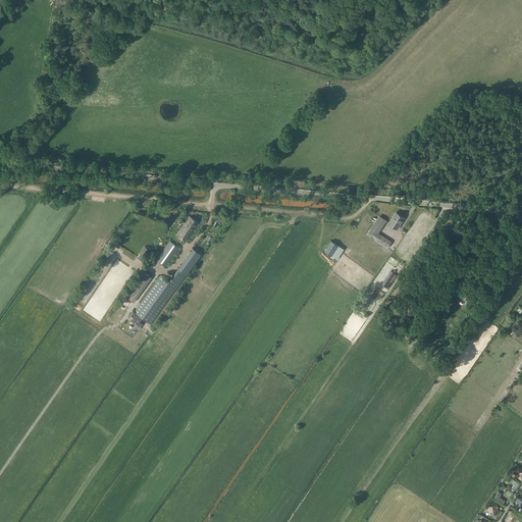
[(398,228),(405,217),(397,211),(389,223),(398,228)]
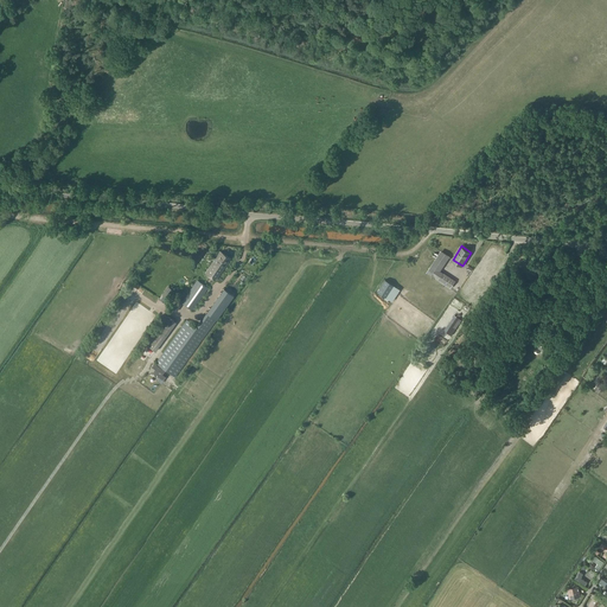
[(205,274),(216,281),(231,259),(221,250),(217,255),(211,250),(209,254),(215,257),(212,260),(213,261),(205,274)]
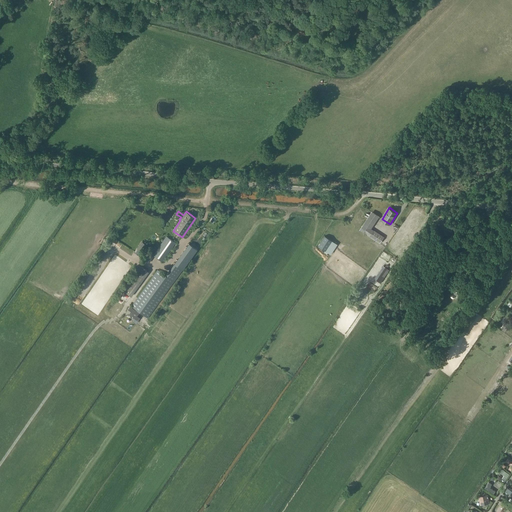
[(371,228),(379,216),(373,212),(361,230),(380,243),(384,236),(371,228)]
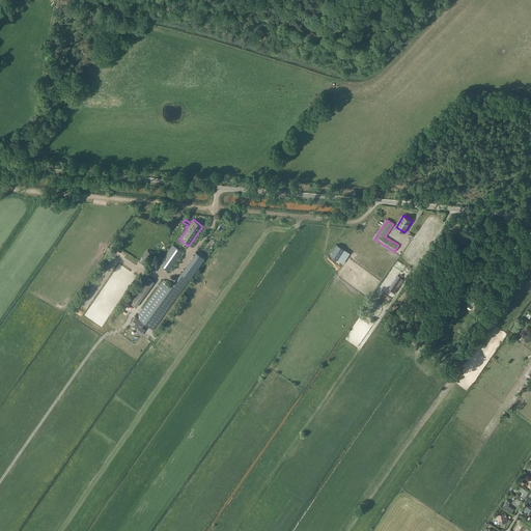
[(155,261),(149,269),(155,273),(160,266),(168,272),(183,252),(172,245),(159,263),(155,261)]
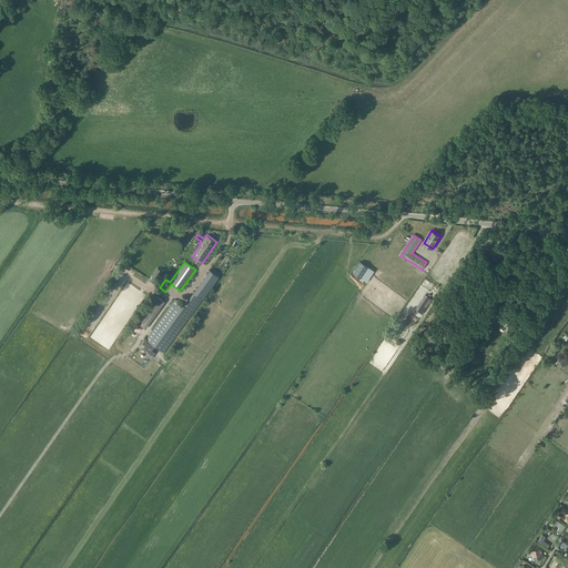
[(359,262),(353,273),(359,277),(367,267),(359,262)]
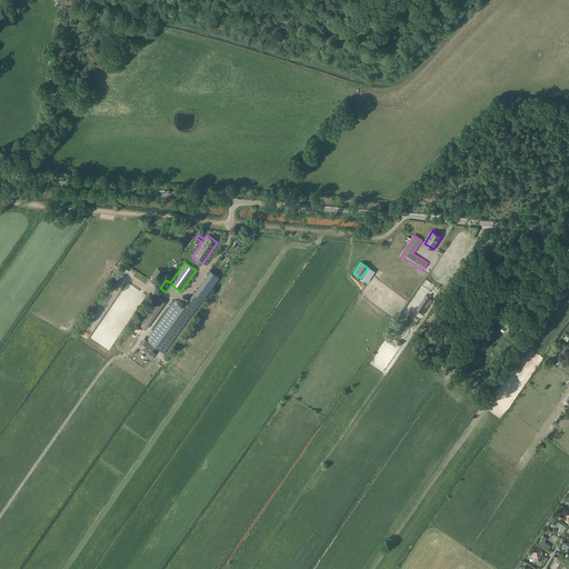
[(149,280),(156,283),(163,271),(158,268),(149,280)]
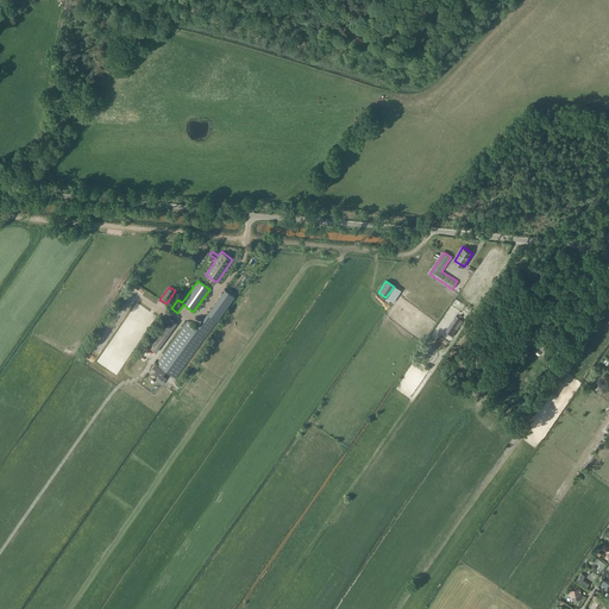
[(188,321),(165,352),(156,364),(176,378),(217,321),(236,297),(225,290),(196,328),(188,321)]
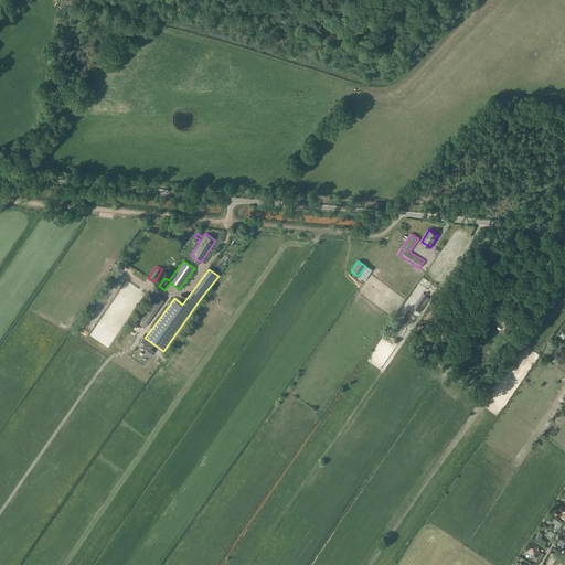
[(424,294),(414,308),(420,312),(424,307),(422,305),(424,301),(427,302),(429,298),(427,297),(424,294)]
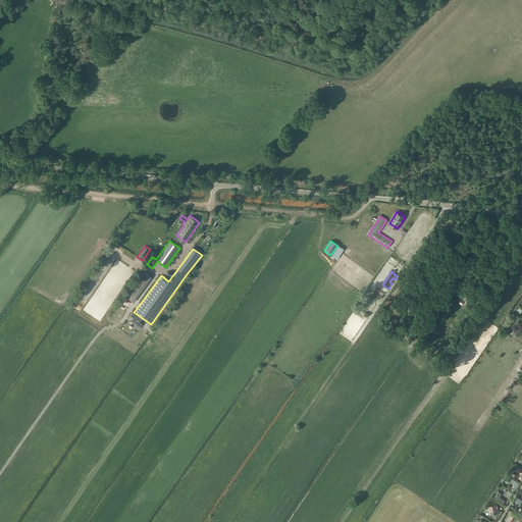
[(152,277),(144,272),(125,297),(134,302),(152,277)]
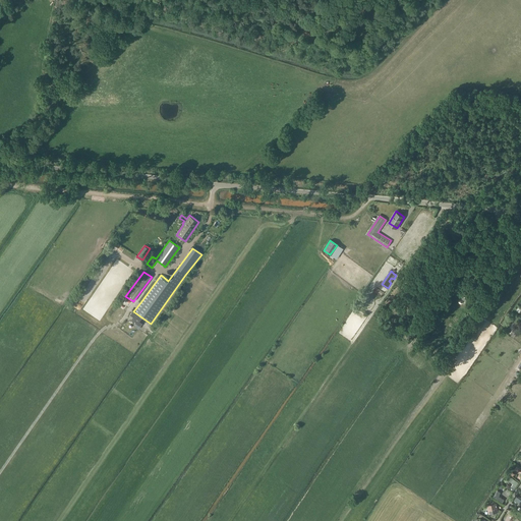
[(126,299),(120,308),(123,310),(129,301),(126,299)]
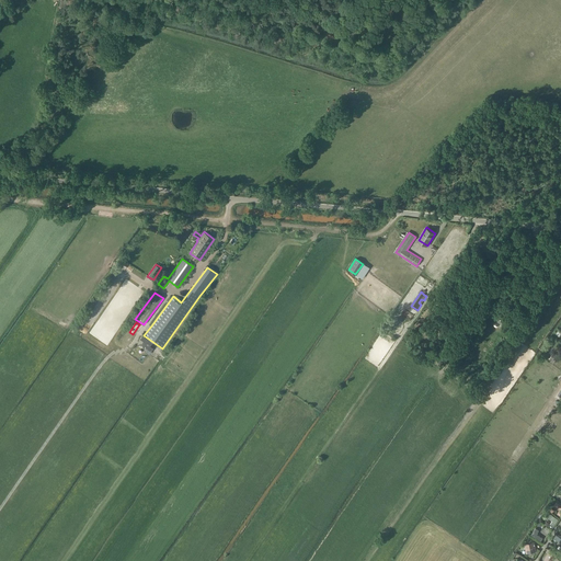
[(142,342),(141,345),(146,348),(144,351),(149,354),(150,352),(152,348),(142,342)]
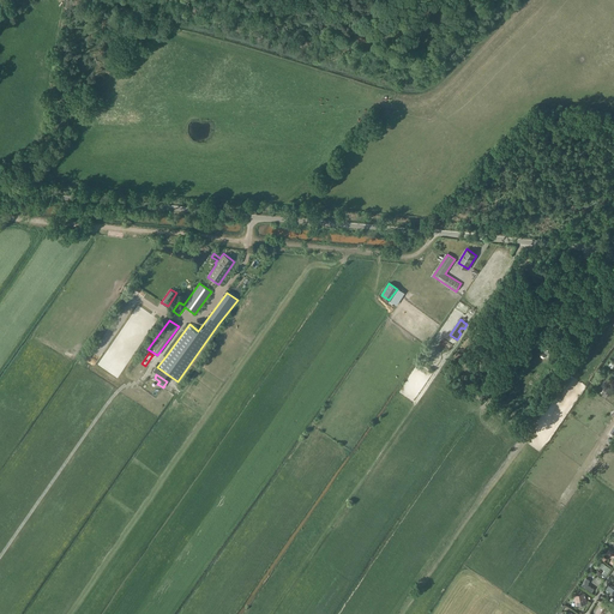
[(600,564),(599,566),(600,566),(605,570),(603,572),(602,575),(603,576),(606,577),(612,570),(601,561),(600,564)]
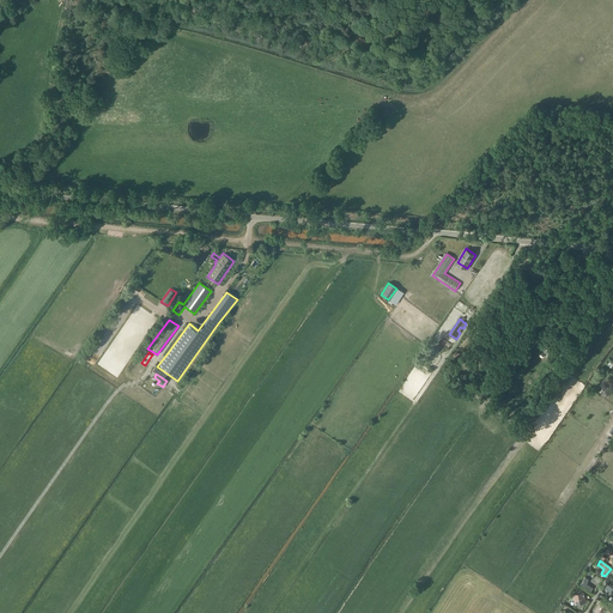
[(589,580),(586,577),(580,584),(592,592),(594,588),(587,583),(589,580)]
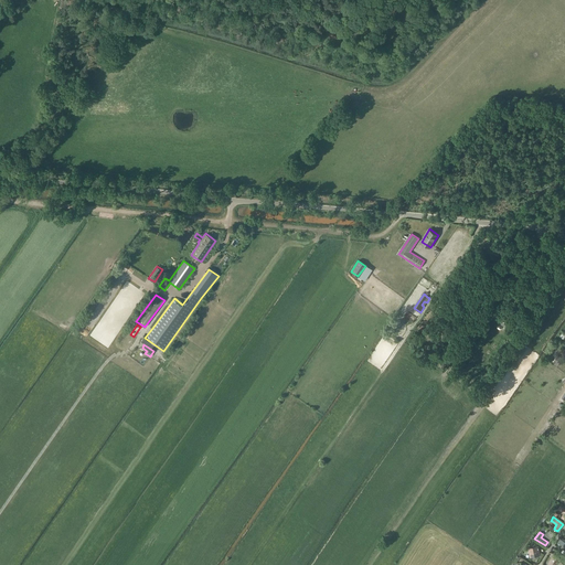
[(529,548),(529,552),(530,552),(531,557),(536,556),(536,554),(537,554),(536,552),(540,552),(539,546),(529,548)]
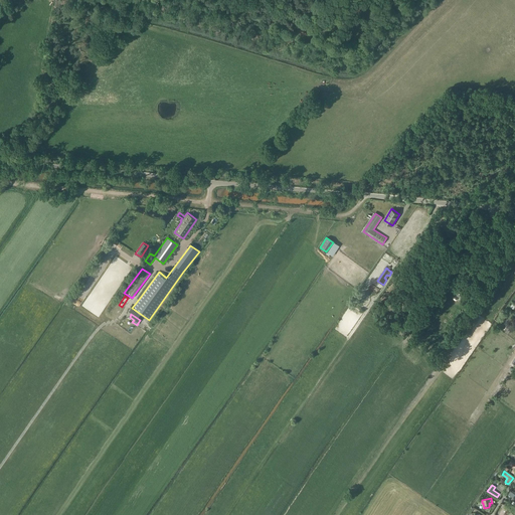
[(502,507),(503,508),(500,514),(502,514),(507,514),(511,509),(504,504),(502,507)]
